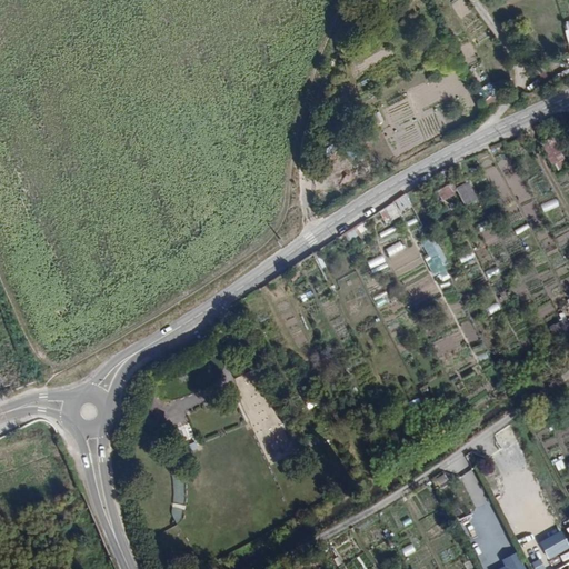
[(480,91),(493,105),(502,96),(488,82),(480,91)]
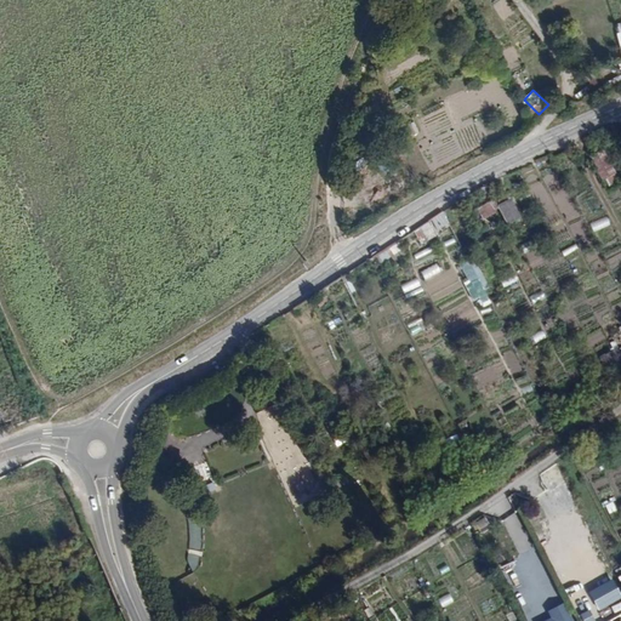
[(604,154),(593,160),(603,178),(604,178),(609,187),(617,182),(604,154)]
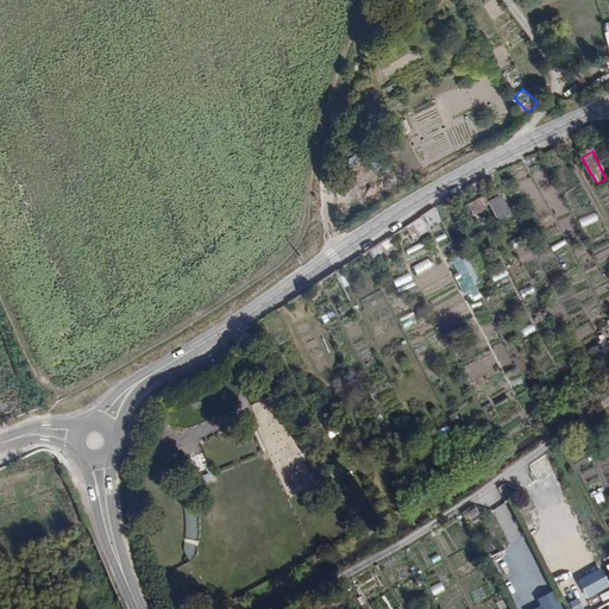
[(469,206),(475,215),(485,208),(484,207),(490,205),(489,202),(485,196),(469,206)]
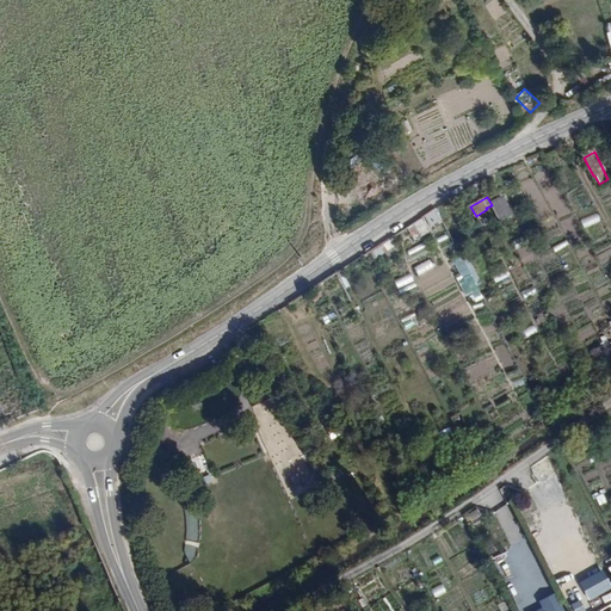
[(501,197),(491,203),(492,205),(500,221),(511,215),(501,197)]
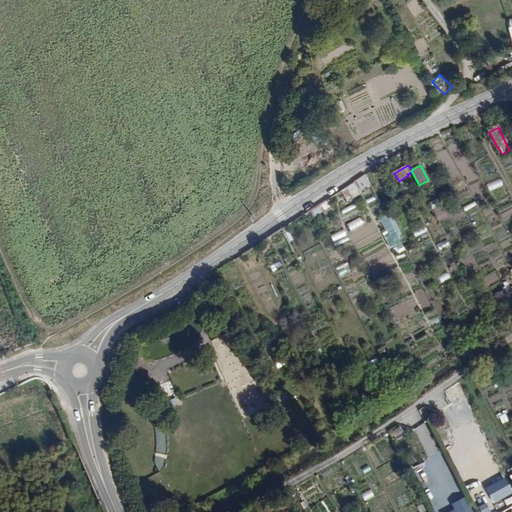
[(333,196),(337,201),(345,196),(348,202),(359,194),(353,183),(333,196)]
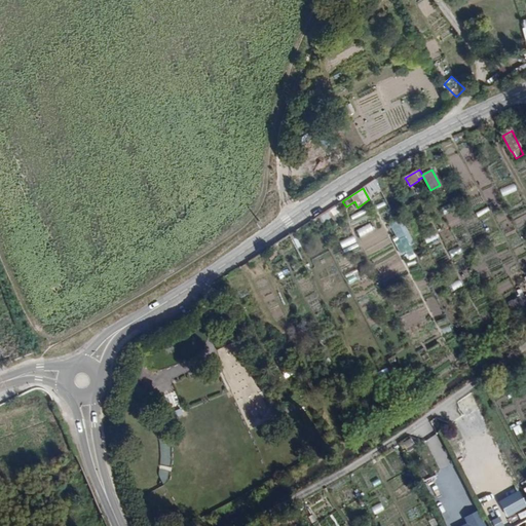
[(381,216),(389,211),(384,201),(376,205),(381,216)]
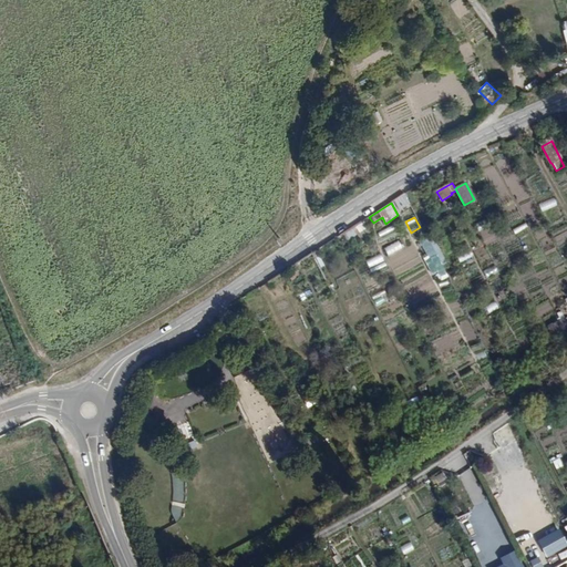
[(434,239),(429,243),(436,256),(441,266),(444,269),(449,267),(434,239)]
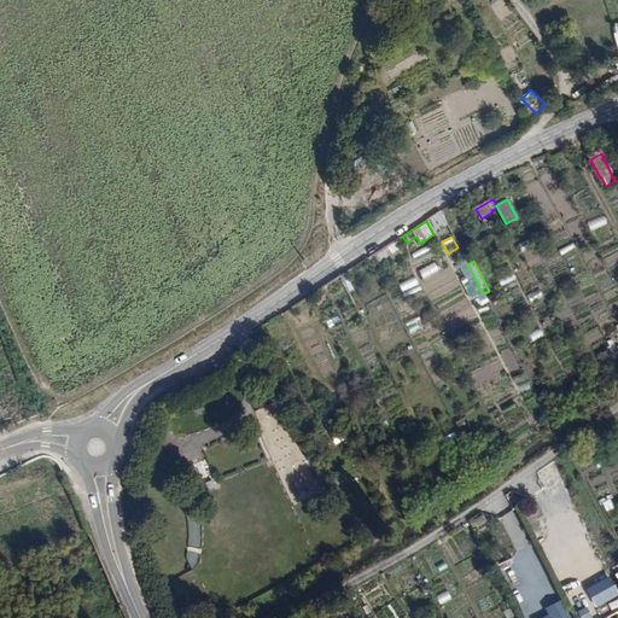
[(424,279),(441,270),(436,262),(419,270),(424,279)]
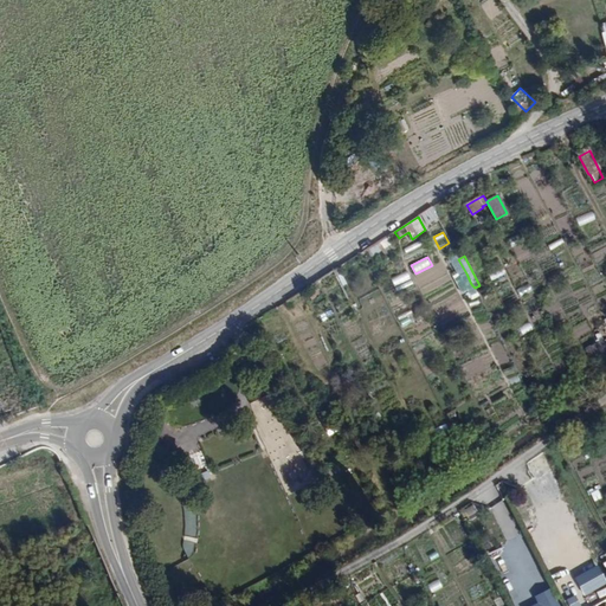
[(453,262),(461,276),(466,274),(458,259),(453,262)]
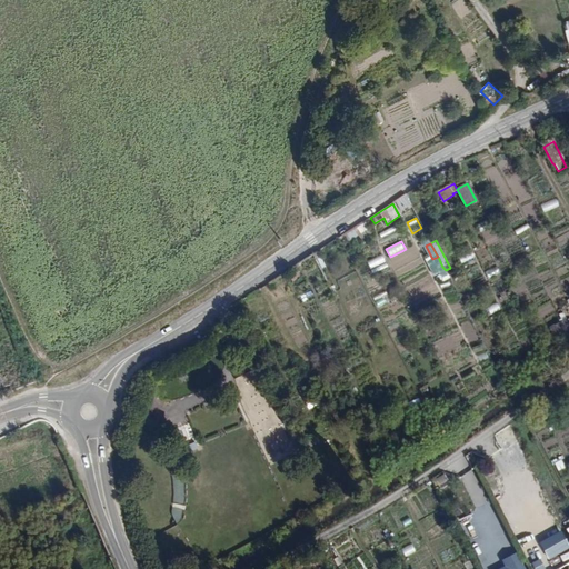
[(471,251),(460,257),(462,263),(475,258),(471,251)]
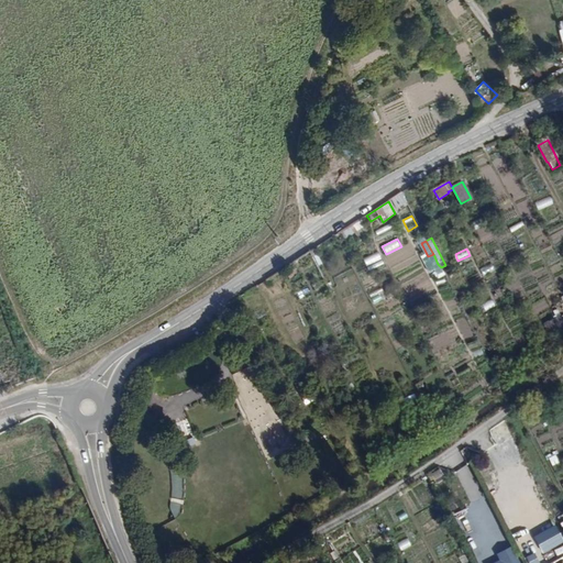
[(363,258),(367,266),(383,258),(378,251),(363,258)]
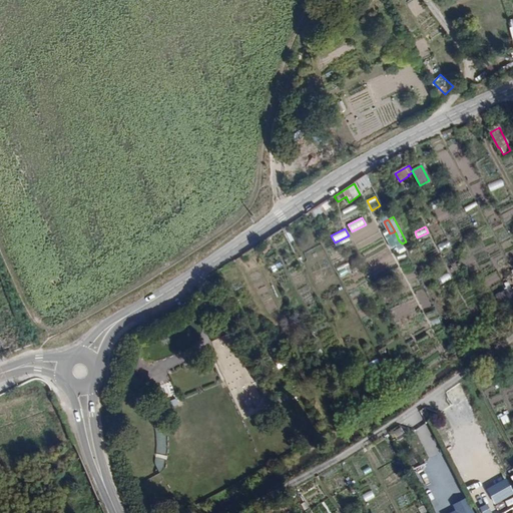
[(385,236),(390,245),(399,240),(395,231),(390,233),(385,236)]
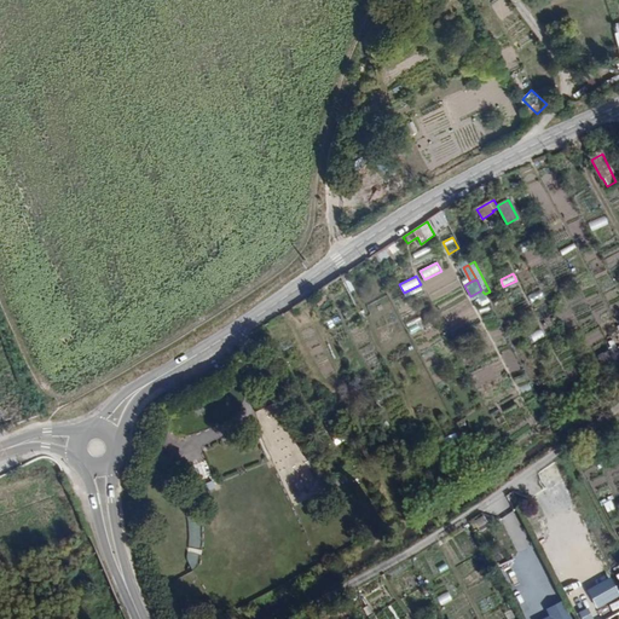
[(530,304),(542,298),(539,290),(526,296),(530,304)]
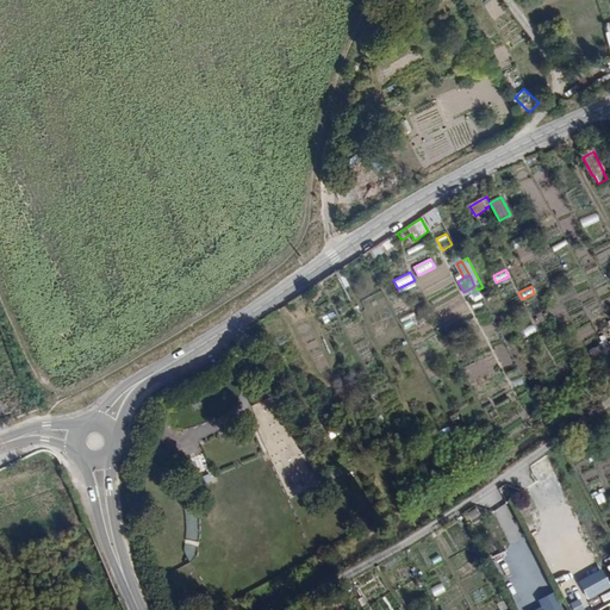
[(365,398),(368,405),(375,402),(372,394),(365,398)]
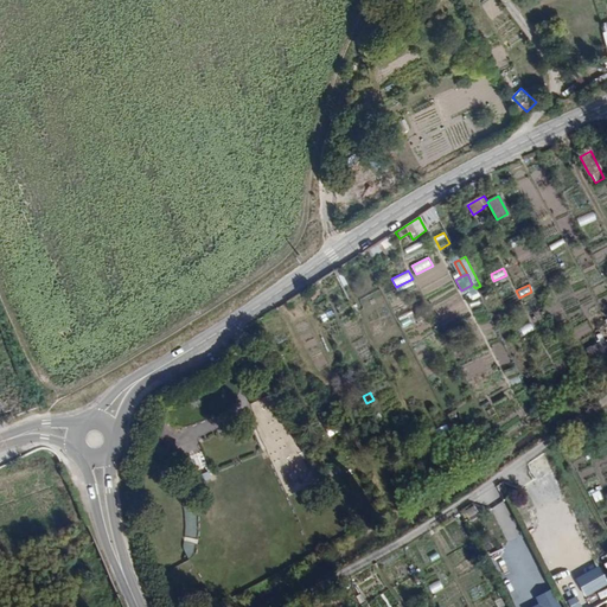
[(318,415),(327,432),(338,426),(330,409),(318,415)]
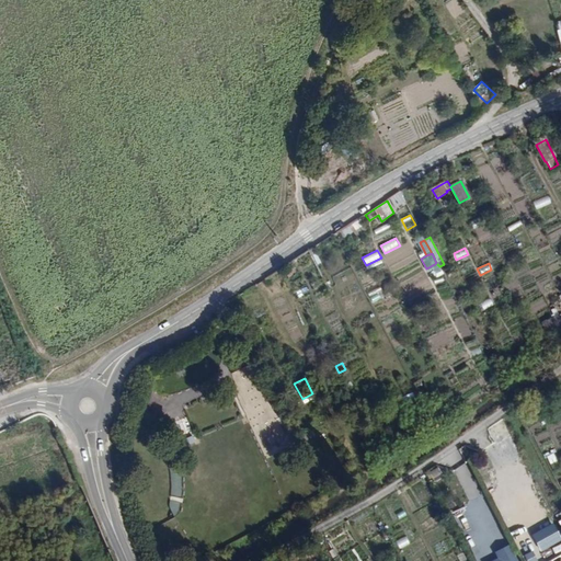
[(537,442),(549,436),(542,422),(530,427),(537,442)]
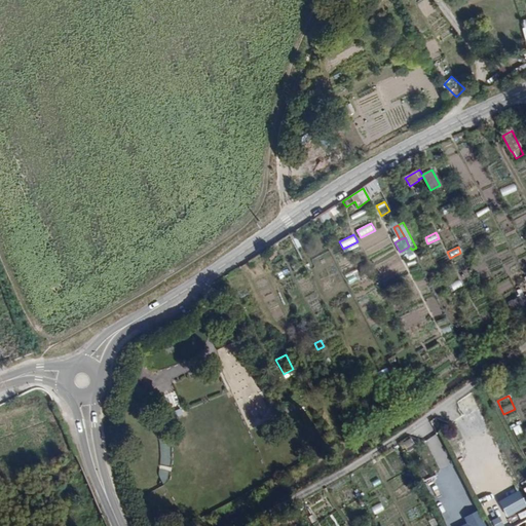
[(405,451),(416,445),(412,438),(402,445),(405,451)]
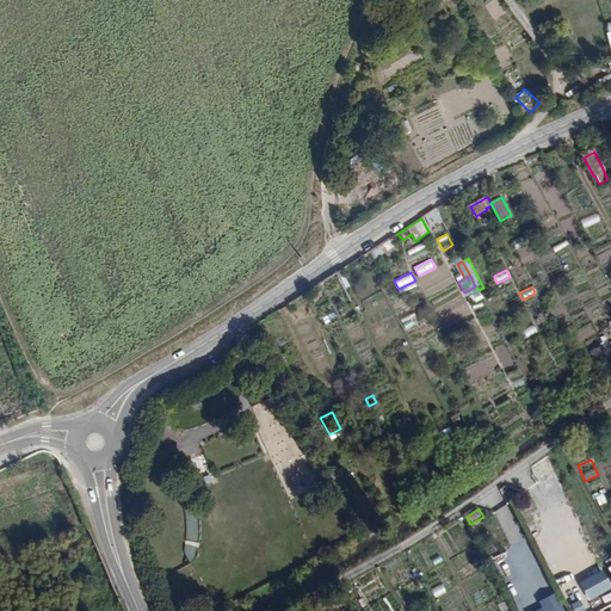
[(189,535),(198,535),(197,513),(187,513),(189,535)]
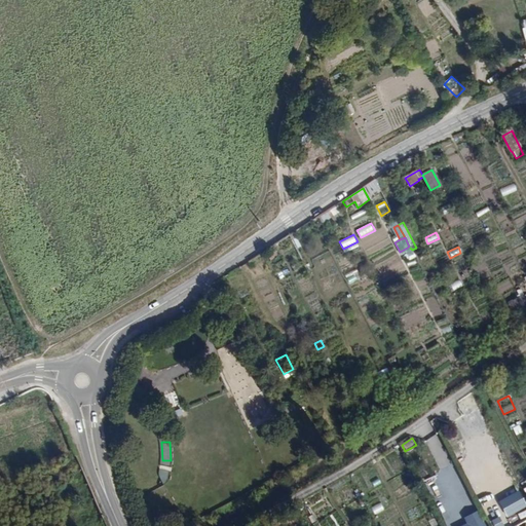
[(471,476),(478,489),(491,482),(484,468),(471,476)]
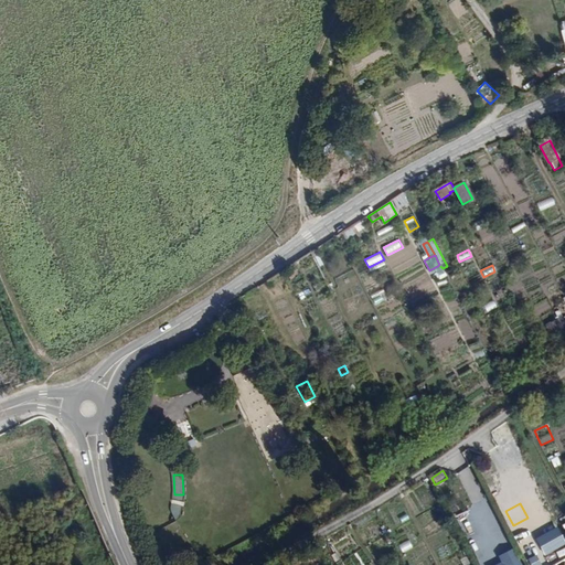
[(541,509),(533,511),(537,525),(545,523),(541,509)]
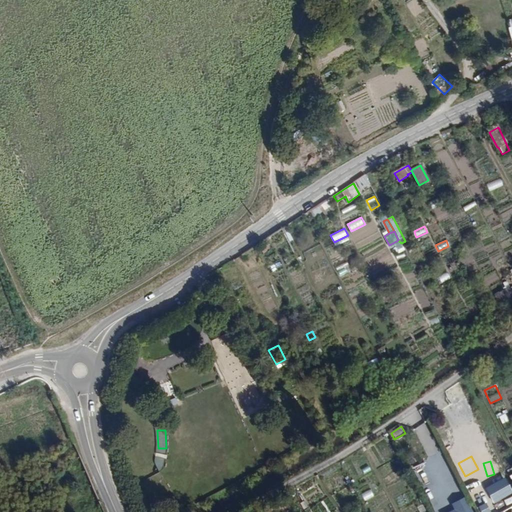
[(511,489),(506,477),(486,487),(494,503),(511,494),(511,489)]
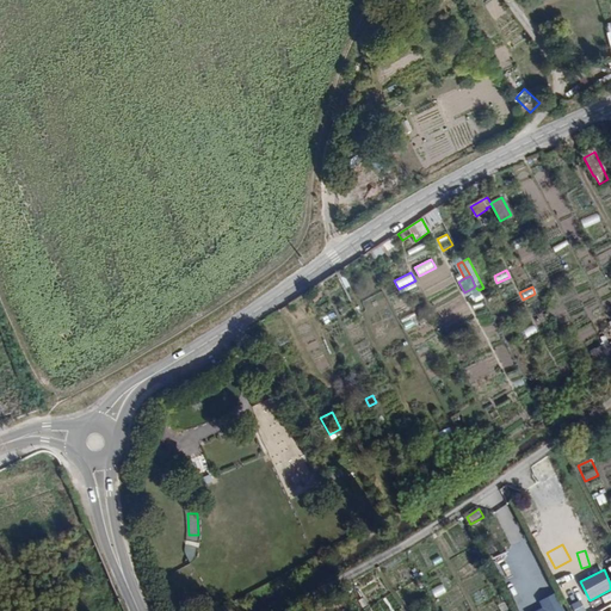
[(434,599),(443,596),(439,585),(430,587),(434,599)]
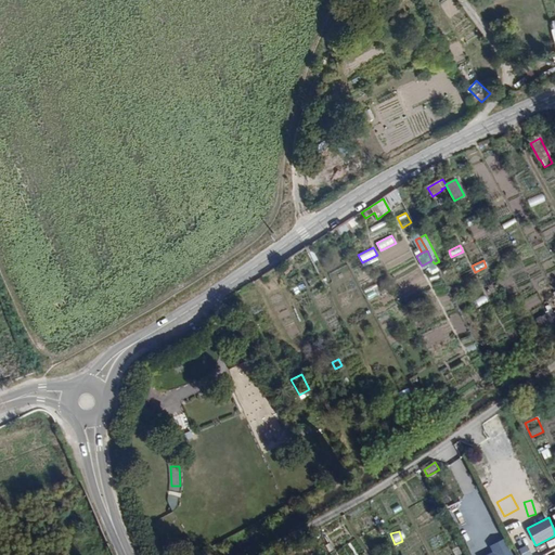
[(493,553),(488,554),(512,554),(504,539),(490,546),(493,553)]
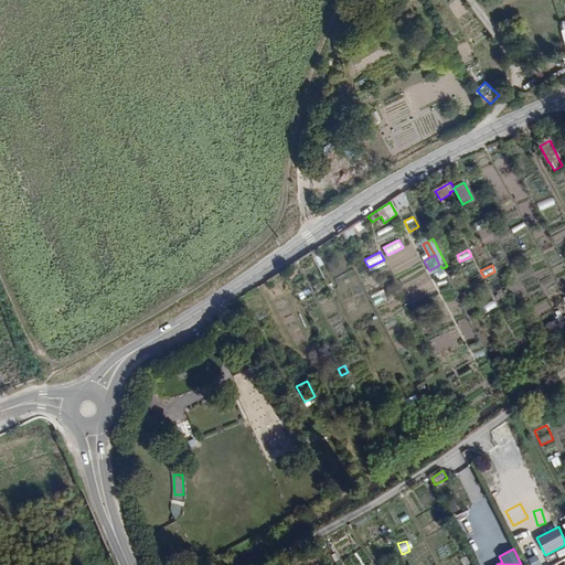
[(540,564),(535,555),(526,560),(529,564),(540,564)]
